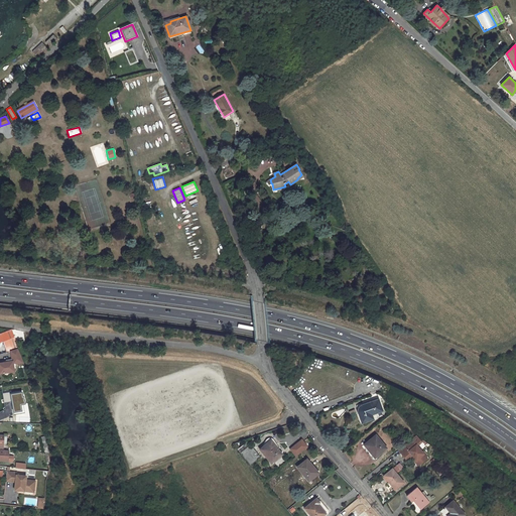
[(139,199),(137,192),(129,195),(130,201),(139,199)]
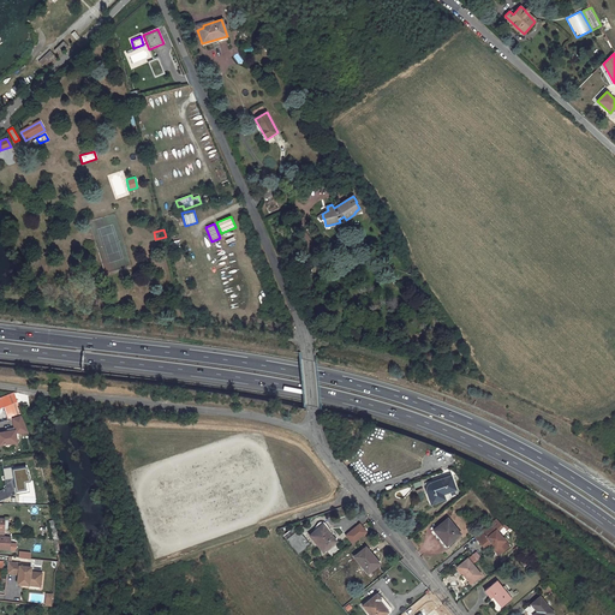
[(0,407),(4,407),(6,421),(22,415),(15,392),(0,398),(0,407)]
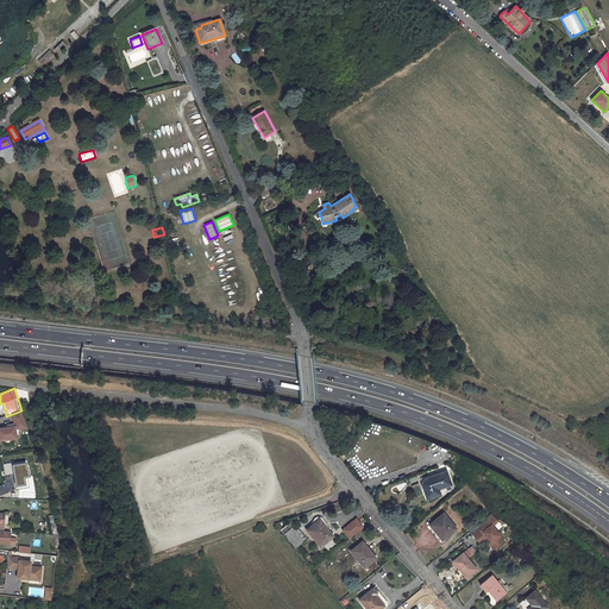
[(0,425),(0,439),(14,438),(13,424),(0,425)]
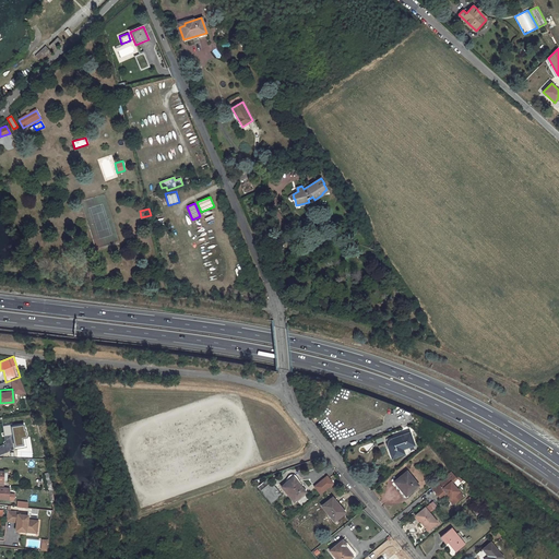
[(391,445),(394,456),(402,454),(400,450),(414,444),(409,432),(393,438),(394,440),(392,442),(391,442),(391,444),(391,445)]
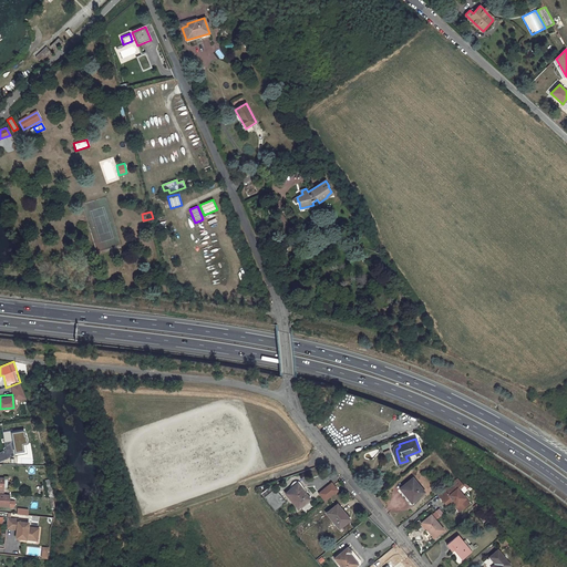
[(424,492),(413,478),(400,488),(408,497),(410,495),(414,501),(424,492)]
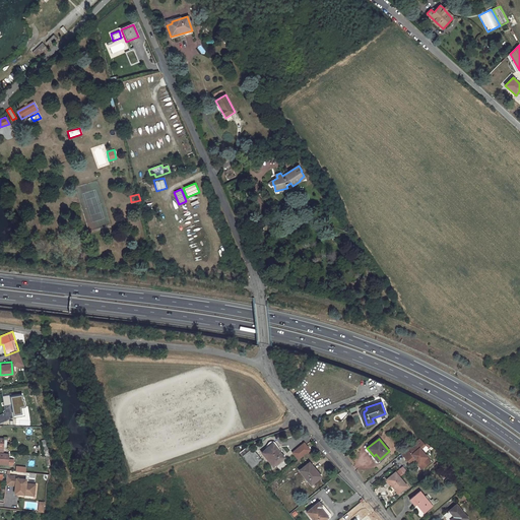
[(268,442),(264,448),(267,451),(263,454),(272,466),(283,457),(278,451),(280,450),(275,443),(273,441),(272,441),(270,441),(269,442),(268,442)]
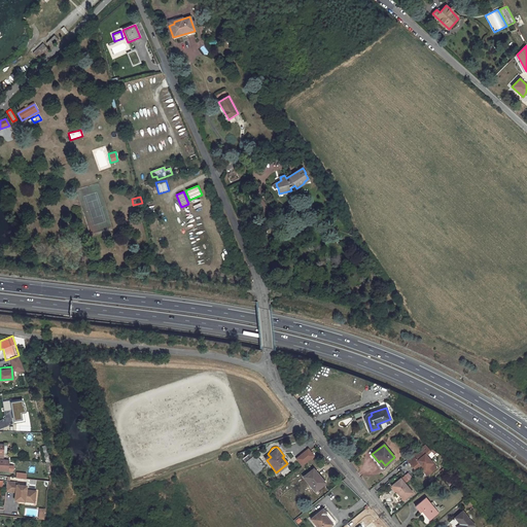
[(296,458),(303,465),(314,456),(308,449),(296,458)]
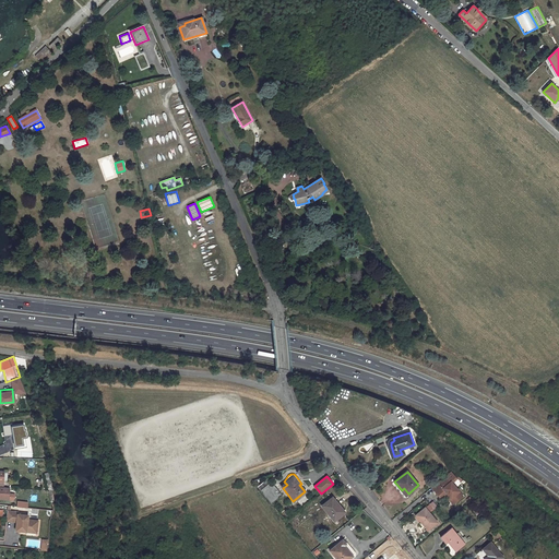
[(445,486),(449,483),(444,476),(440,479),(445,486)]
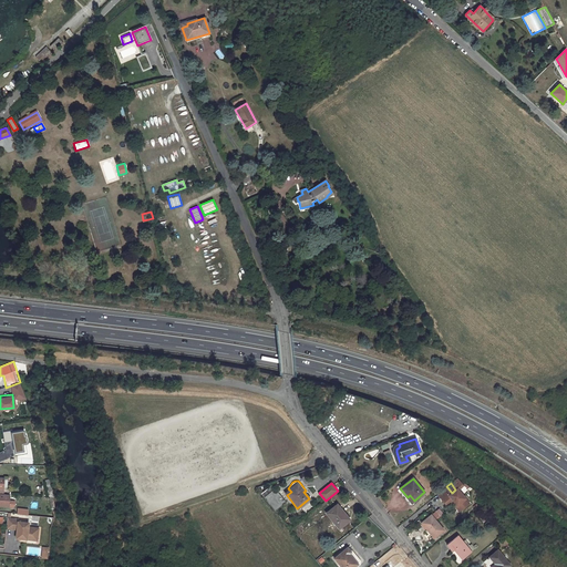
[(446,486),(437,494),(445,503),(452,502),(453,501),(457,505),(459,504),(462,508),(470,503),(457,488),(455,490),(452,493),(446,486)]
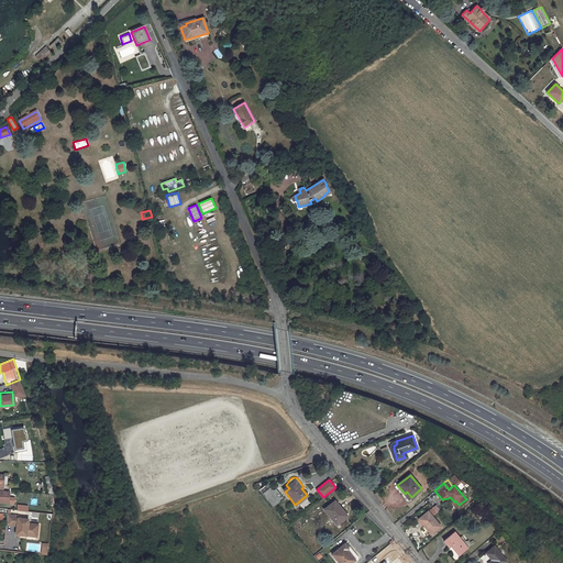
[(261,488),(258,490),(273,507),(284,498),(273,484),(263,492),(261,488)]
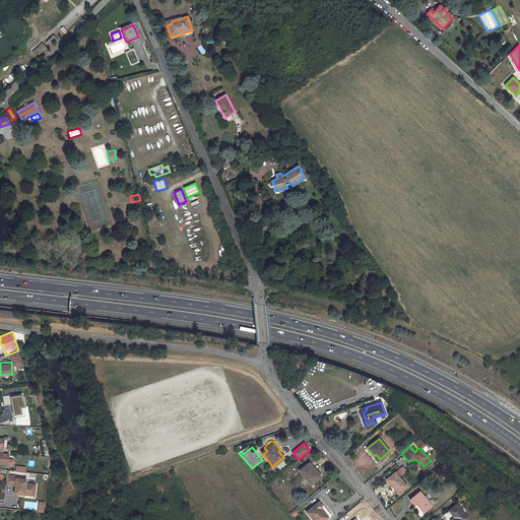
[(421,468),(424,466),(420,462),(419,463),(415,459),(414,460),(421,468)]
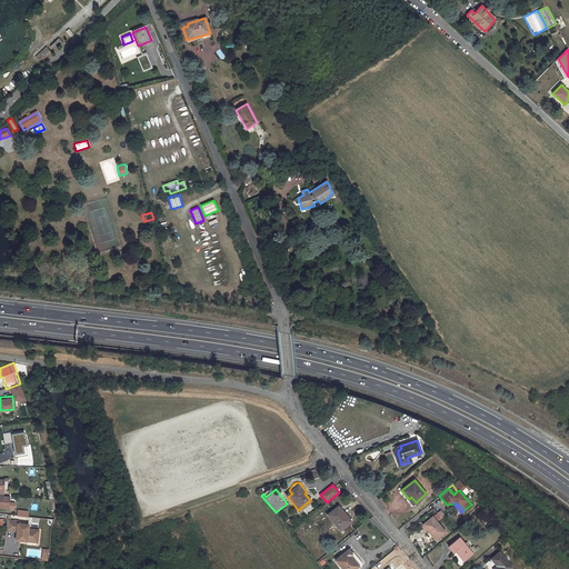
[(345,517),(337,507),(327,516),(340,531),(350,521),(346,516),(345,517)]
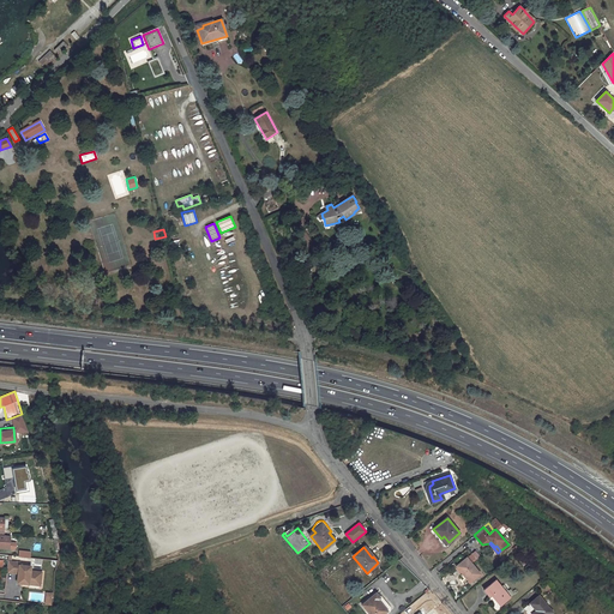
[(471,563),(480,557),(475,551),(467,557),(471,563)]
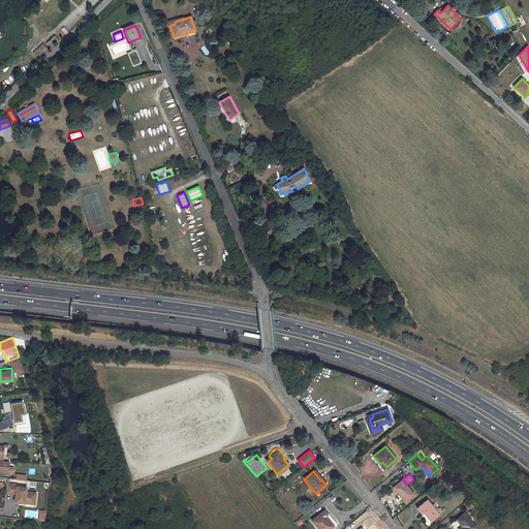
[(393,488),(398,494),(400,493),(406,500),(413,495),(402,480),(393,488)]
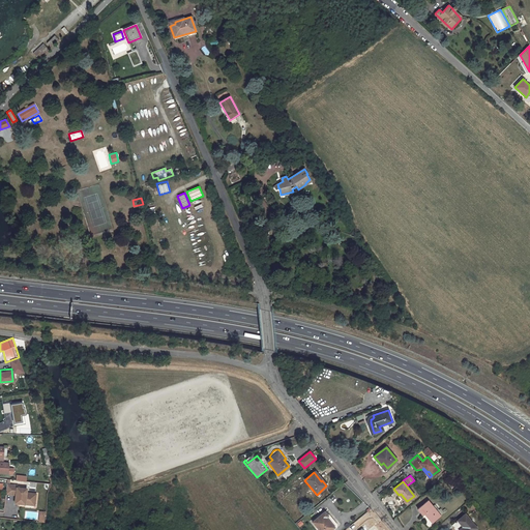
[(6,484),(5,496),(16,497),(15,501),(16,501),(16,502),(18,505),(19,507),(23,507),(25,504),(25,503),(33,504),(34,494),(26,493),(26,489),(17,488),(17,486),(6,484)]
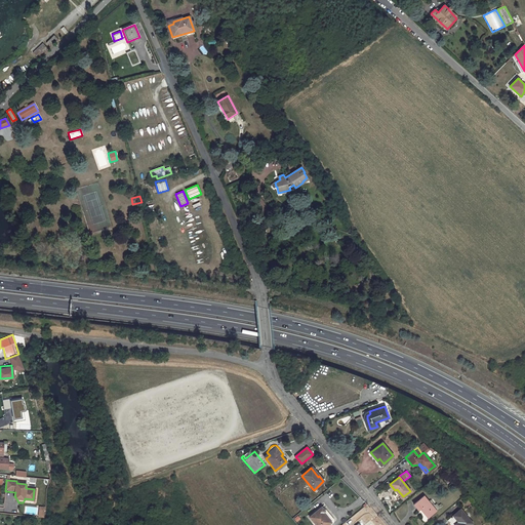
[(395,490),(401,498),(403,496),(397,489),(395,490)]
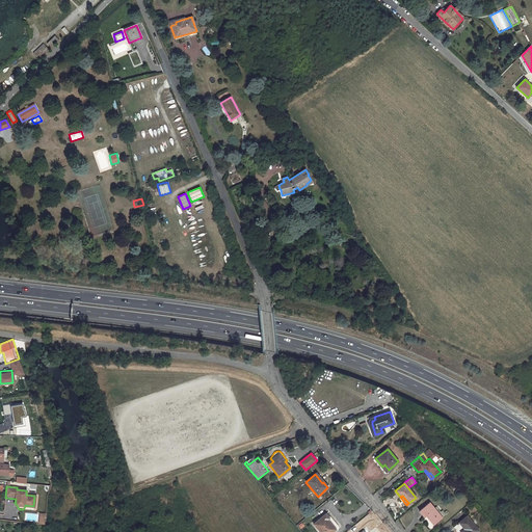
[(429,503),(420,511),(424,516),(426,514),(433,524),(446,514),(443,510),(439,513),(429,503)]
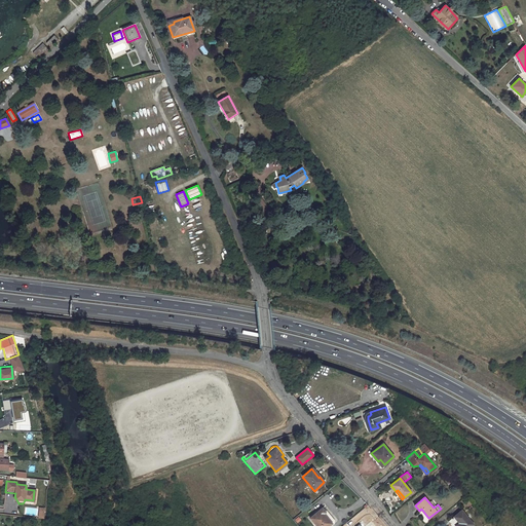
[(322,508),(309,518),(315,525),(328,525),(332,523),(324,513),(325,512),(322,508)]
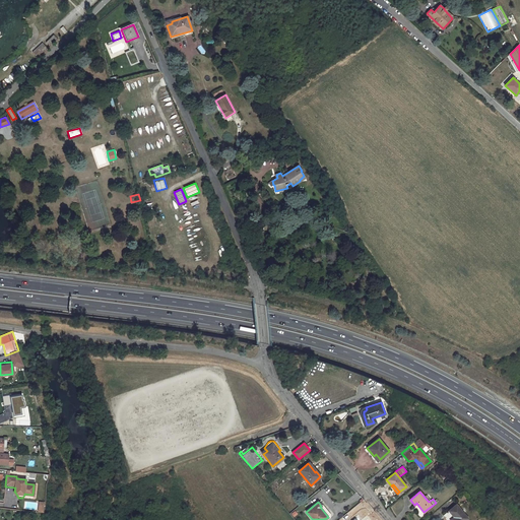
[(454,517),(451,519),(465,519),(468,518),(457,505),(449,511),(454,517)]
